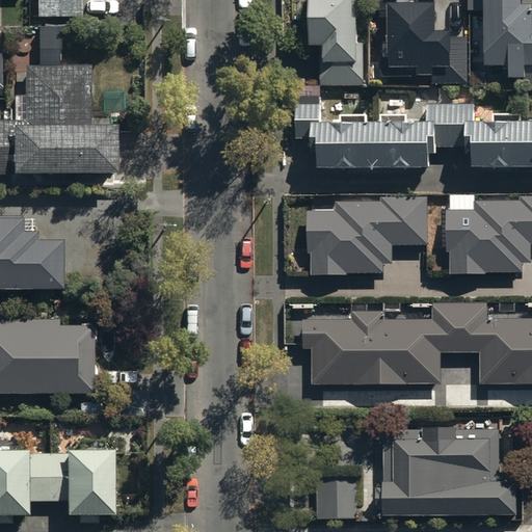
[(81,0),(36,0),(36,20),(81,21),(81,0)]
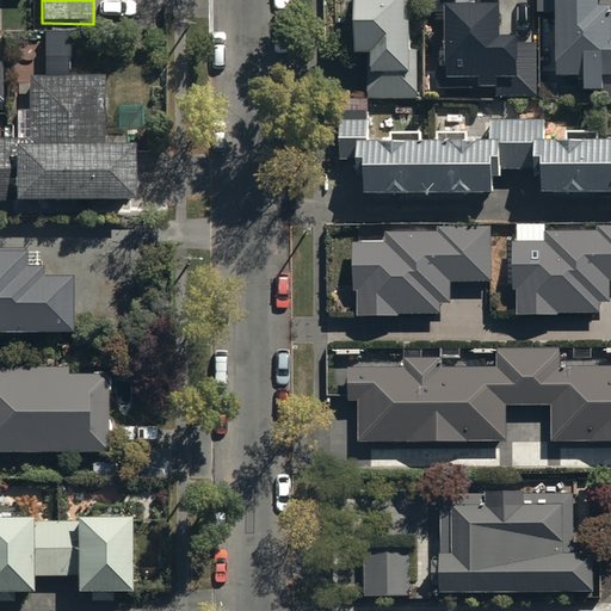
[(411,49),(409,0),(355,0),(356,55),(368,54),(368,99),(418,99),(418,49),(411,49)]
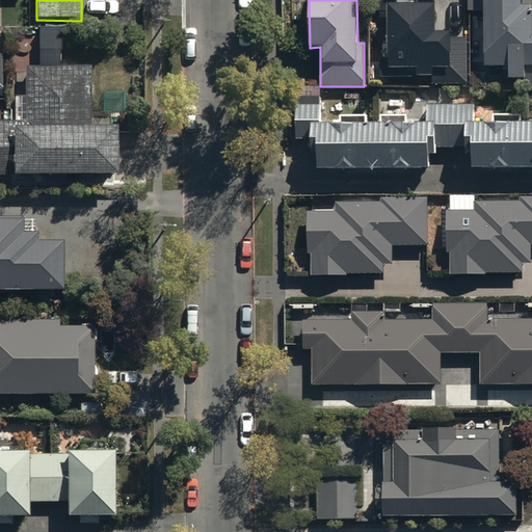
[(370,0),(370,11),(388,11),(388,68),(416,68),(416,78),(433,78),(433,83),(469,83),(469,36),(451,37),(451,30),(434,30),(434,2),(416,2),(416,0),(370,0)]
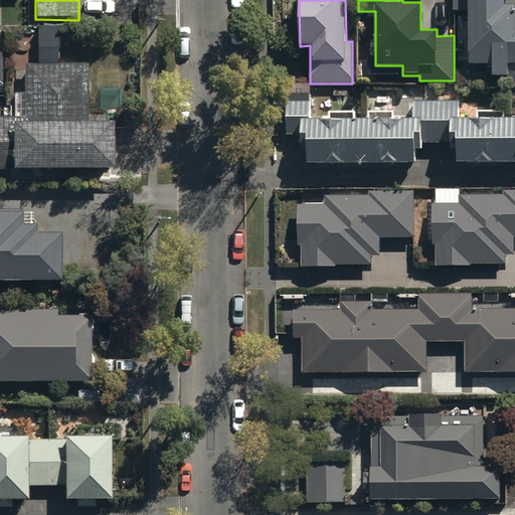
[(453,0),(453,11),(468,11),(468,63),(493,63),(493,76),(504,76),(504,82),(514,82),(514,3),(505,4),(504,0),(453,0)]
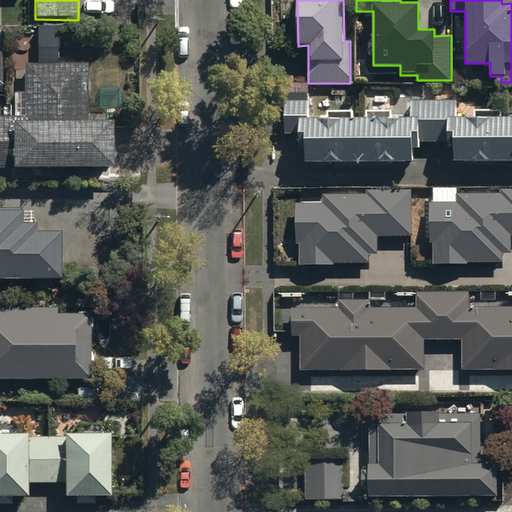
[(0,168),(66,168),(66,172),(112,172),(112,166),(115,166),(115,159),(125,159),(125,141),(119,141),(119,114),(88,114),(88,64),(25,64),(25,114),(0,114),(0,168)]
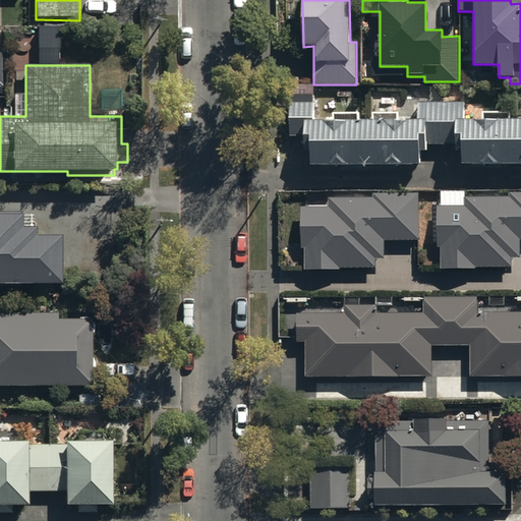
[(520,117),(511,118),(510,111),(482,111),(482,118),(465,118),(465,102),(418,103),(418,119),(400,119),(399,112),(371,112),(371,119),(360,119),(360,111),(332,111),(332,119),(312,119),(312,95),(288,95),(288,137),(303,137),(303,152),(310,152),(310,164),(421,164),(421,150),(428,150),(428,145),(455,145),(455,152),(462,152),(462,165),(520,164),(520,117)]
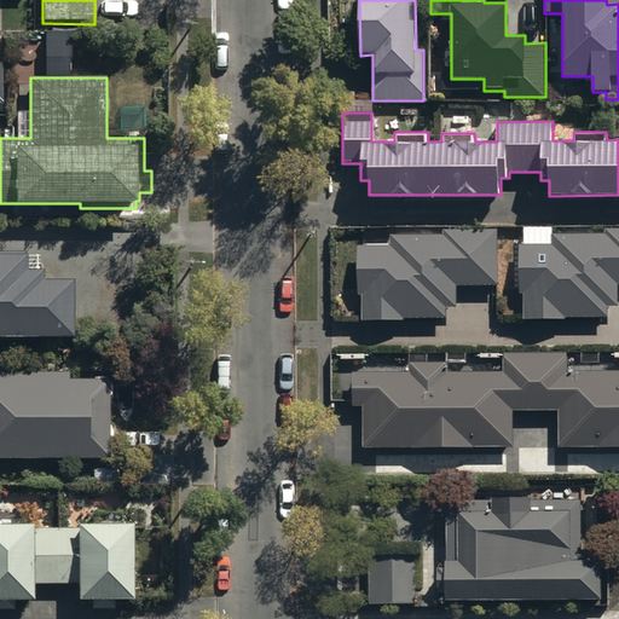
[(358,246),(358,294),(363,294),(362,318),(447,318),(447,306),(457,306),(457,284),(498,284),(498,229),(443,229),(443,236),(392,236),(392,246),(358,246)]
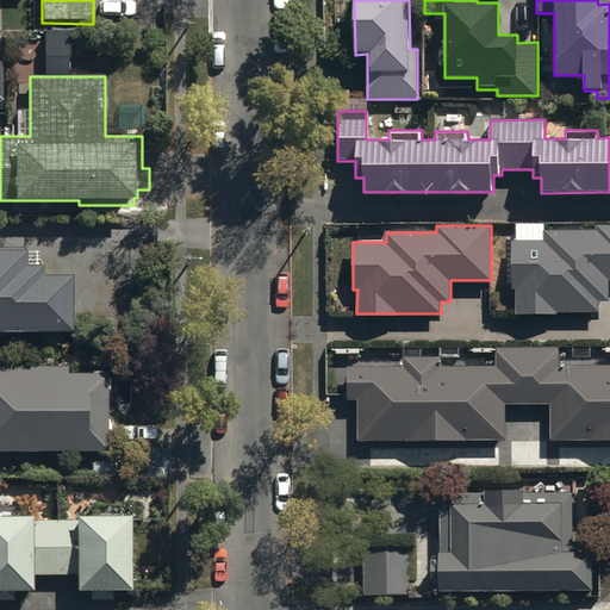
[(511,241),(510,288),(515,288),(515,315),(556,315),(556,312),(599,313),(599,300),(609,302),(609,279),(609,278),(609,225),(596,225),(596,230),(543,230),(543,242),(511,241)]
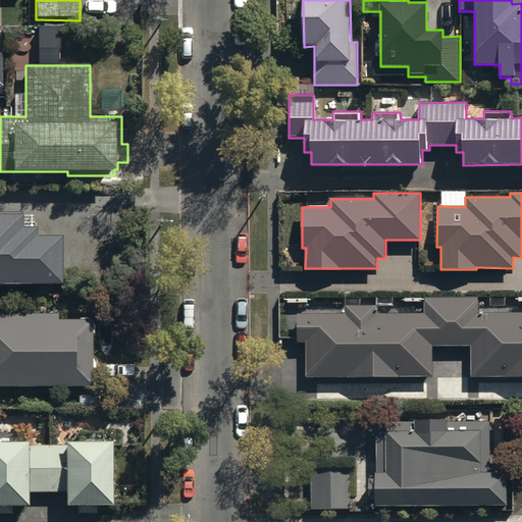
[(0,211),(0,282),(63,281),(62,235),(39,235),(38,225),(24,226),(23,211),(0,211)]
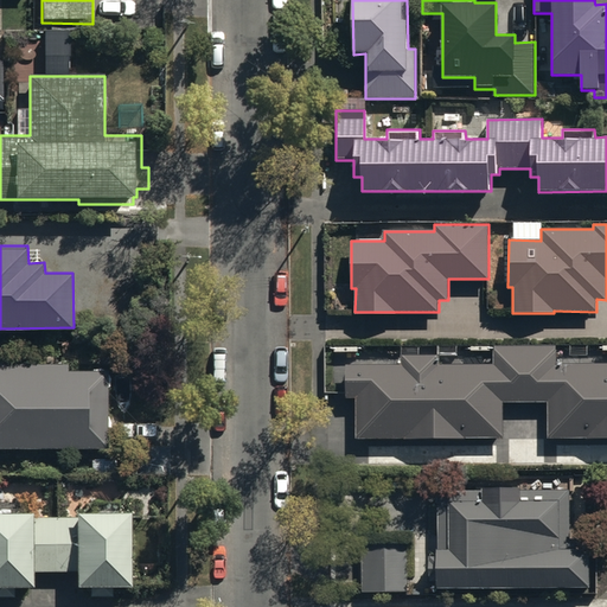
[(398,363),(347,363),(349,394),(356,394),(356,434),(500,433),(500,401),(545,401),(545,435),(606,434),(606,359),(555,360),(555,343),(491,343),(491,360),(439,362),(439,352),(398,352),(398,363)]
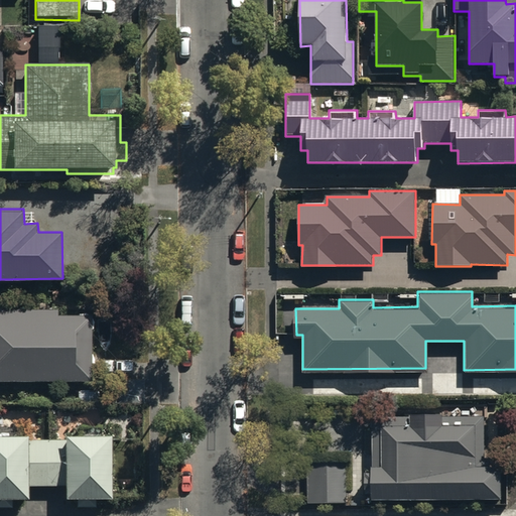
[(0,381),(92,382),(91,315),(65,315),(65,309),(0,308),(0,381)]
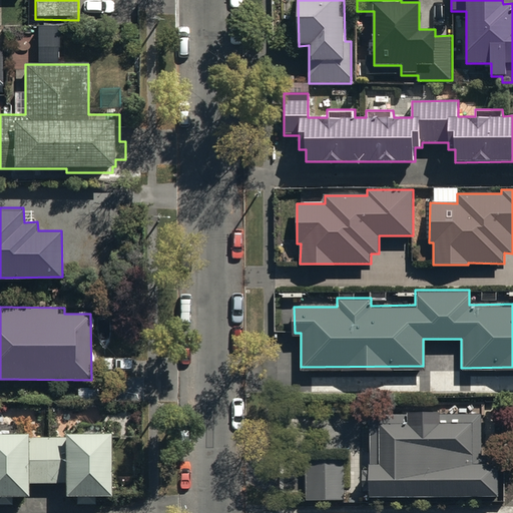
[(393,422),(370,422),(370,468),(362,468),(362,493),(369,493),(369,497),(498,498),(499,455),(482,455),(482,412),(393,412),(393,422)]
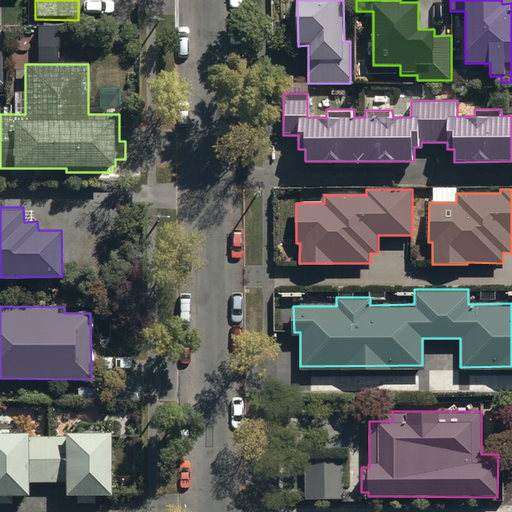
[(0,501),(30,502),(30,490),(67,490),(67,500),(111,501),(111,440),(65,440),(65,444),(30,444),(30,440),(0,439),(0,501)]
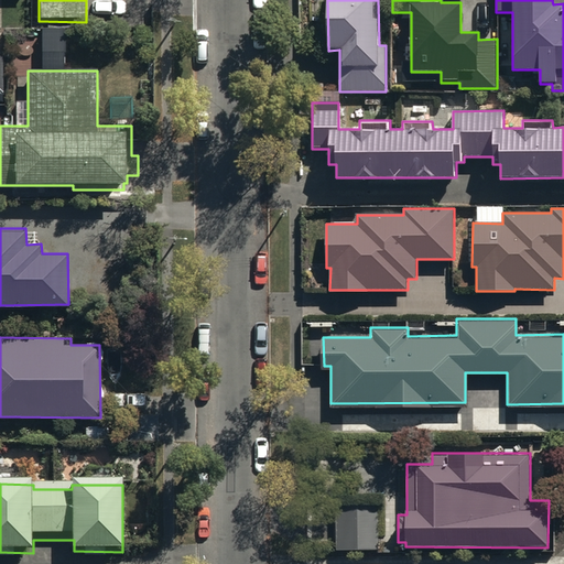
[(378,549),(378,505),(336,505),(336,549),(378,549)]
